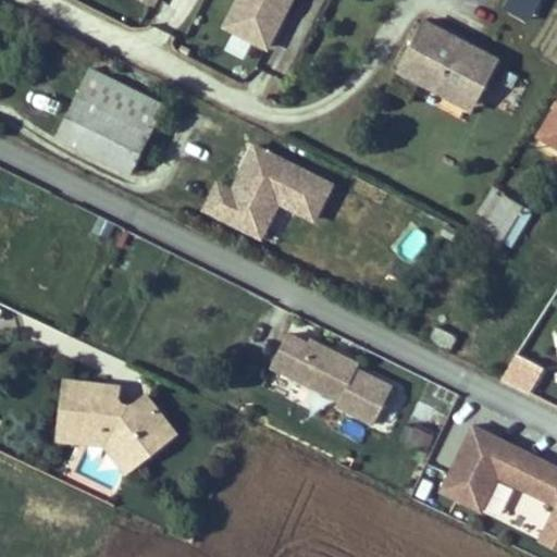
[(283,16),(291,0),(238,0),(225,26),(267,47),(279,23),(274,21),(277,14),(283,16)]
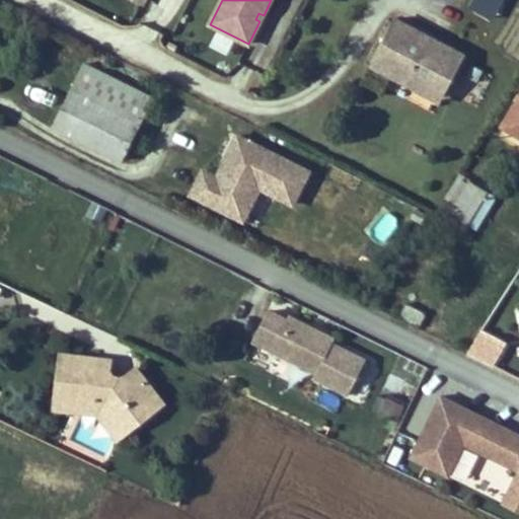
[(446,50),(430,42),(432,38),(394,18),(370,64),(391,75),(393,70),(444,96),(465,56),(447,47),(446,50)]
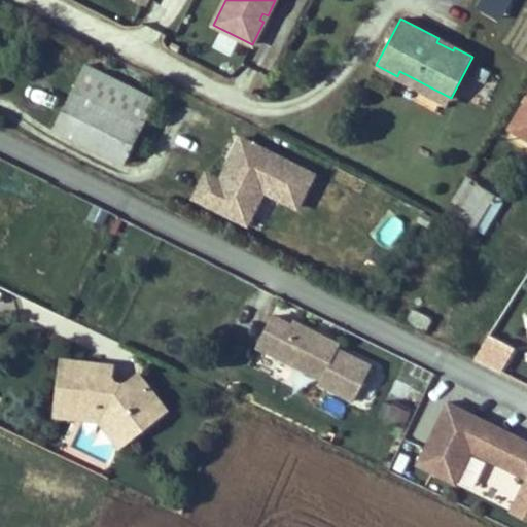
[(230,58),(237,44),(218,35),(212,48),(230,58)]
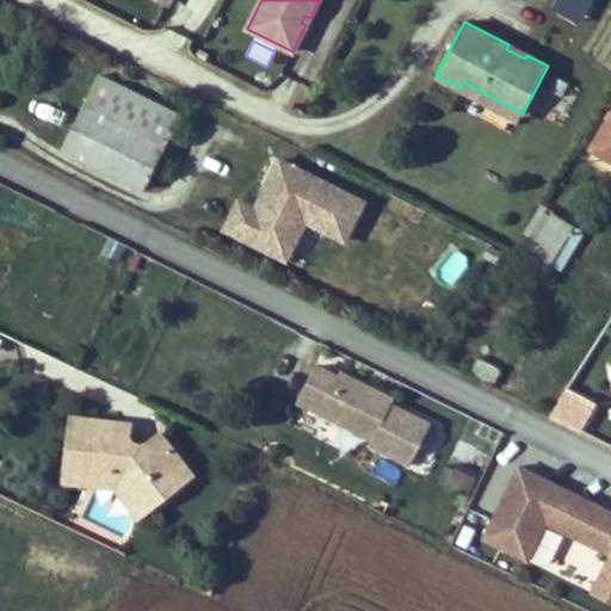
[(143,189),(180,115),(99,74),(63,149),(143,189)]
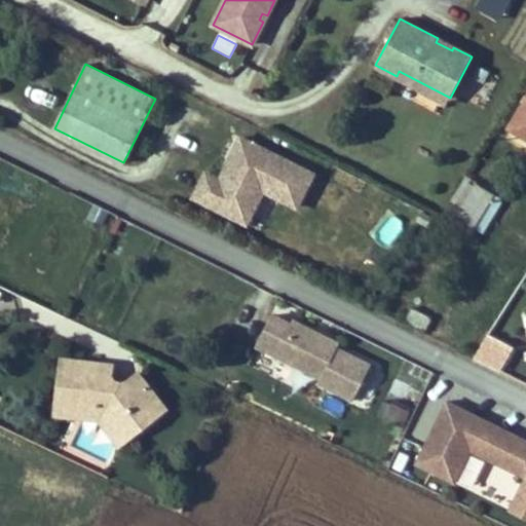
[(450,98),(399,71),(397,76),(447,103),(450,98)]
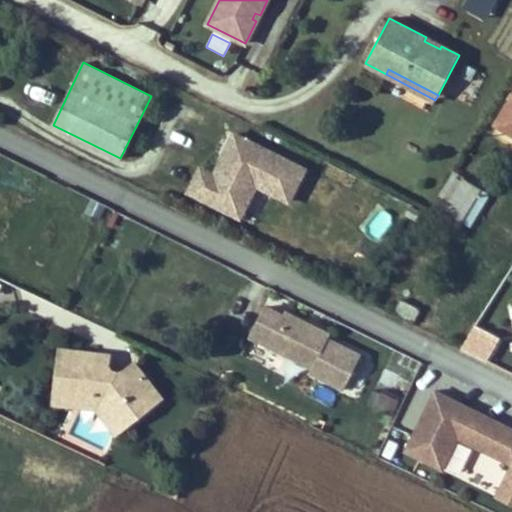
[(511,98),(497,123),(499,125),(494,133),(498,135),(497,137),(511,146),(511,98)]
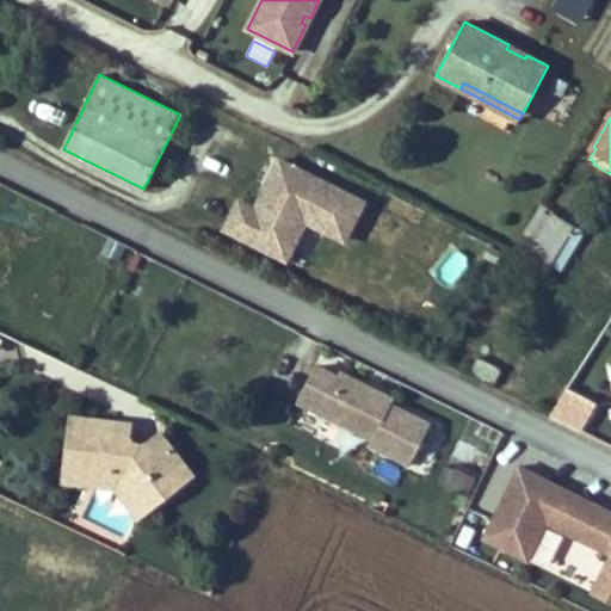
[(364,202),(281,160),(255,209),(241,236),(273,253),(290,220),(303,226),(307,221),(345,240),(364,202)]
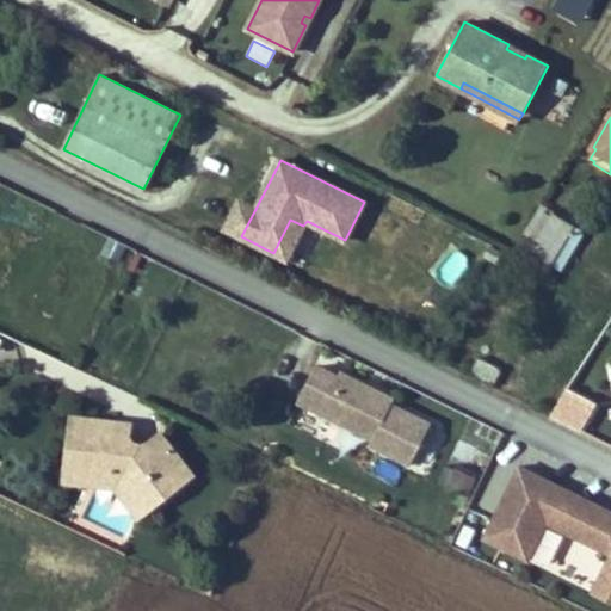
[(241,236),(255,209),(240,201),(226,229),(241,236)]
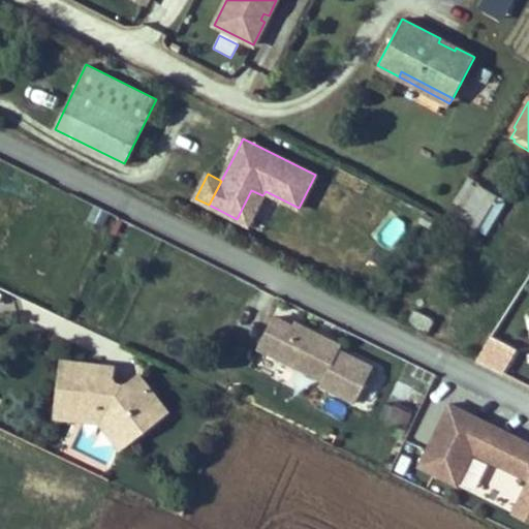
[(465,209),(479,184),(469,178),(454,203),(465,209)]
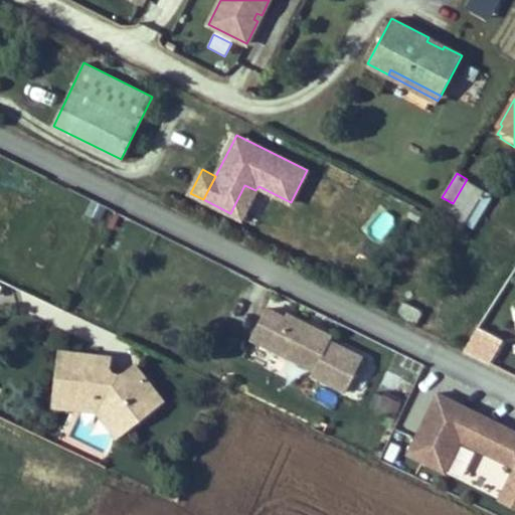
[(465,223),(485,190),(467,179),(453,203),(446,214),(464,225),(465,223)]
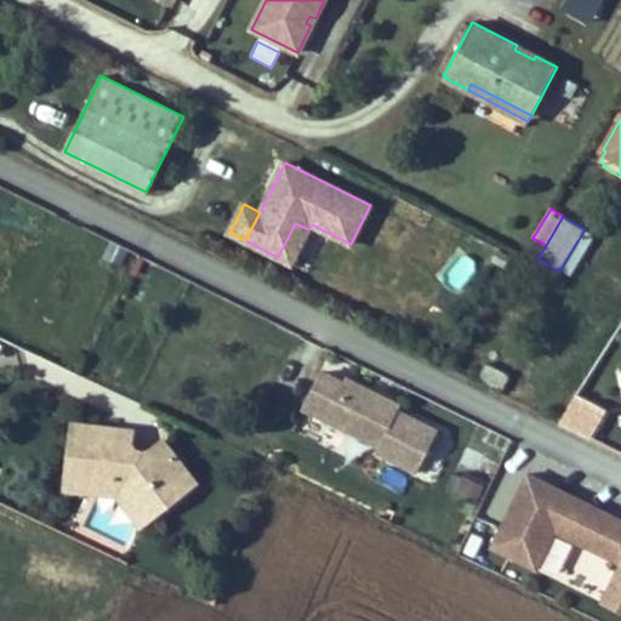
[(291,263),(308,229),(295,223),(278,257),(291,263)]
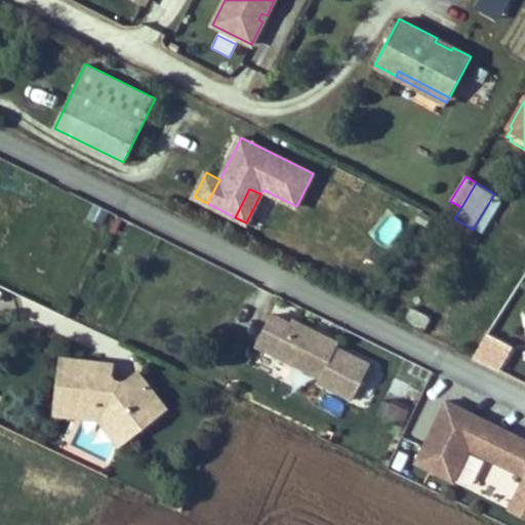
[(482,232),(502,199),(494,194),(474,228),(482,232)]
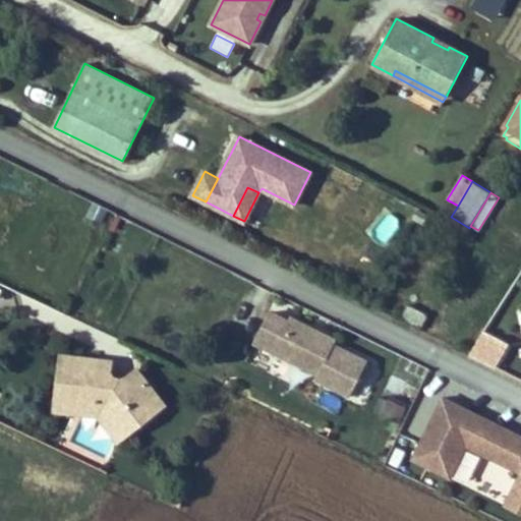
[(369,238),(390,245),(399,219),(379,212),(369,238)]
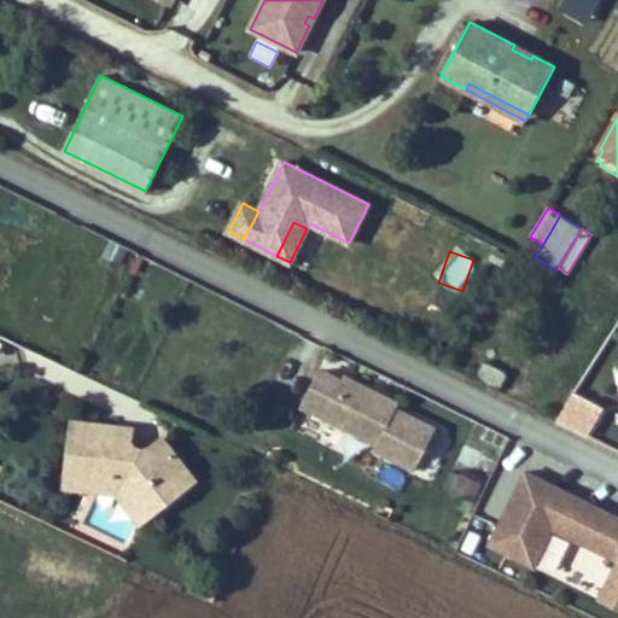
[(500,388),(507,374),(484,362),(477,377),(500,388)]
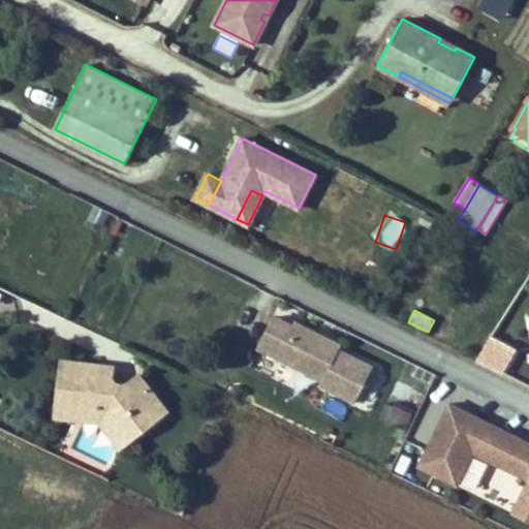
[(324,346),(316,342),(320,334),(294,321),(292,325),(274,316),(258,347),(322,380),(320,384),(355,402),(373,367),(325,343),(324,346)]
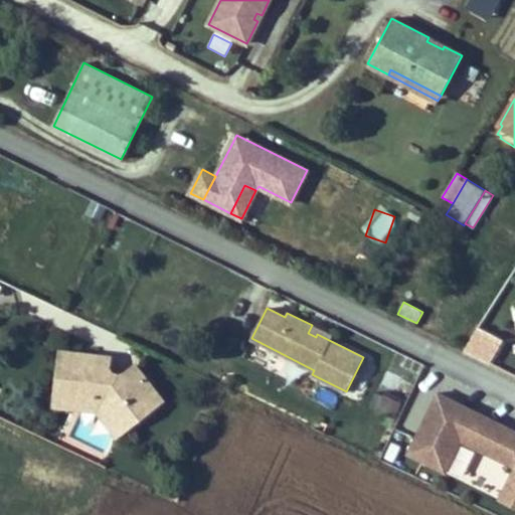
[(333,336),(312,325),(308,333),(316,337),(317,334),(330,340),(333,336)]
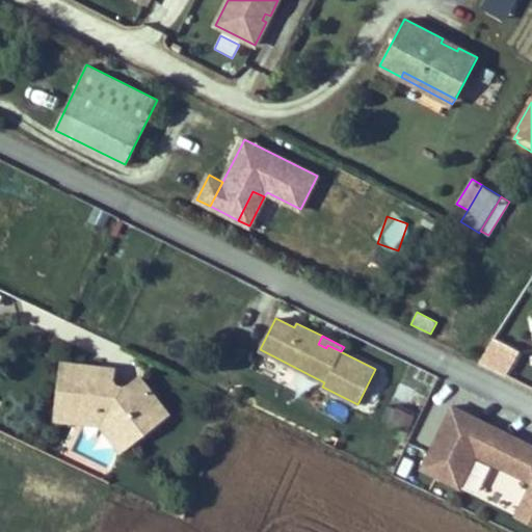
[(505,379),(519,352),(490,340),(478,366),(505,379)]
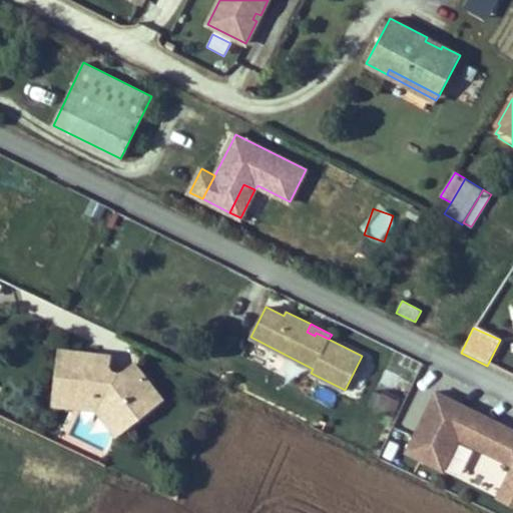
[(135,364),(116,379),(108,368),(106,366),(99,365),(100,355),(60,350),(54,405),(79,408),(81,395),(95,396),(95,394),(104,395),(128,425),(162,399),(135,364)]
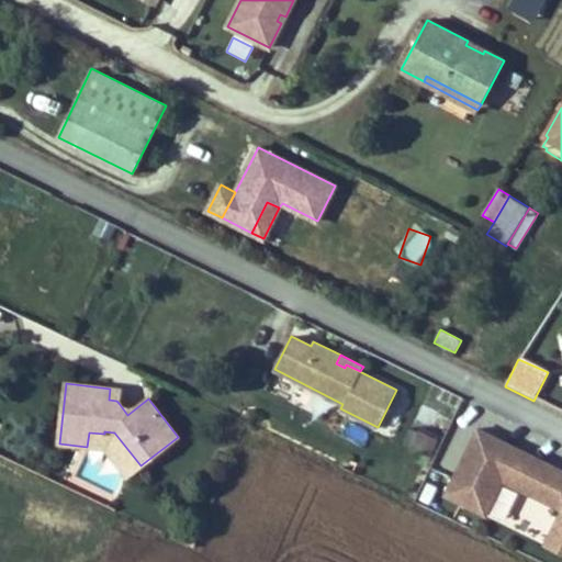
[(119,403),(120,390),(110,389),(109,400),(116,401),(119,403)]
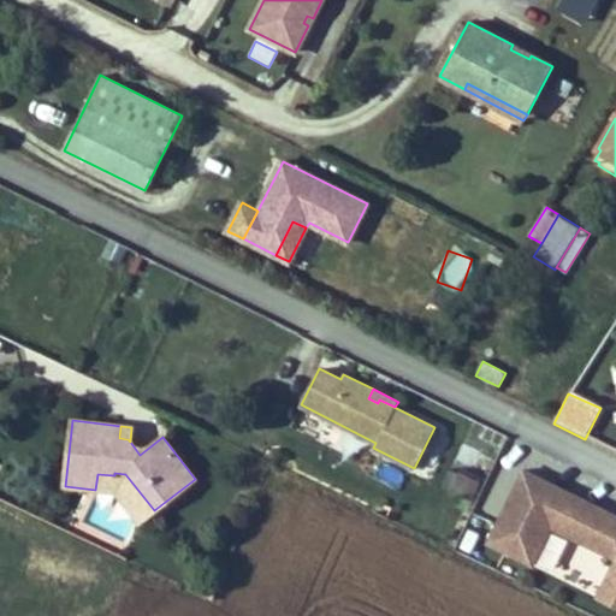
[(615,515),(580,498),(578,503),(570,499),(573,495),(523,469),(487,543),(532,566),(551,527),(615,558),(615,515)]
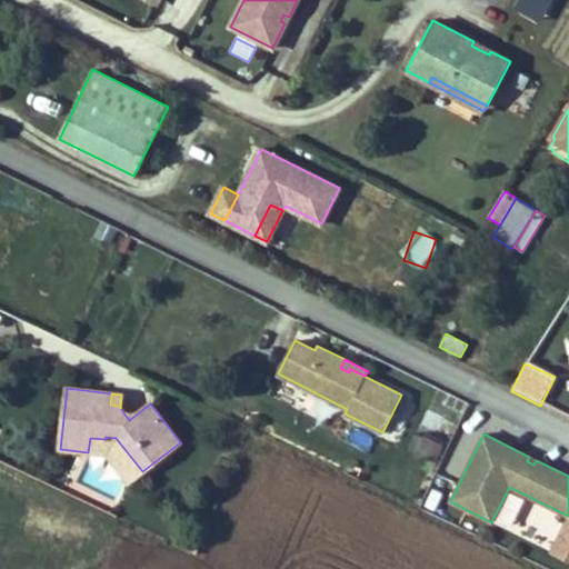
[(142,471),(116,438),(106,437),(106,439),(90,438),(88,452),(107,455),(129,481),(142,471)]
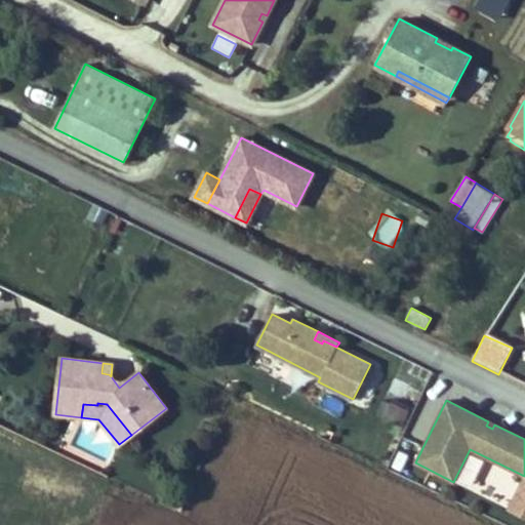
[(402,426),(409,411),(392,403),(385,417),(402,426)]
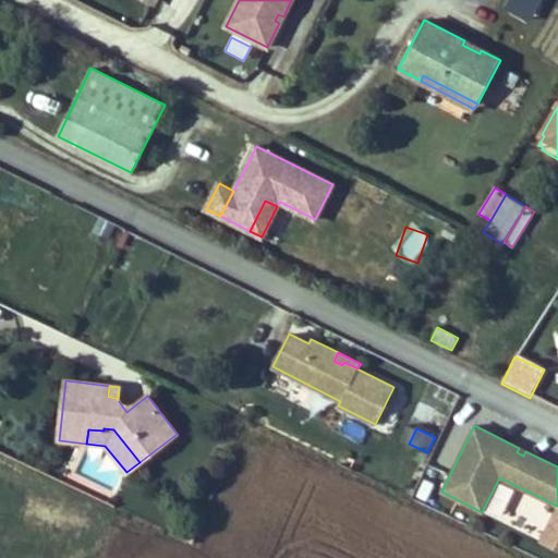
[(557,549),(557,525),(548,545),(557,549)]
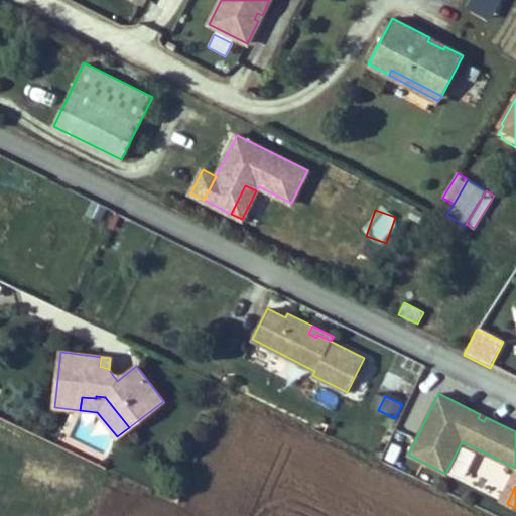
[(178,503),(183,491),(174,487),(169,498),(178,503)]
